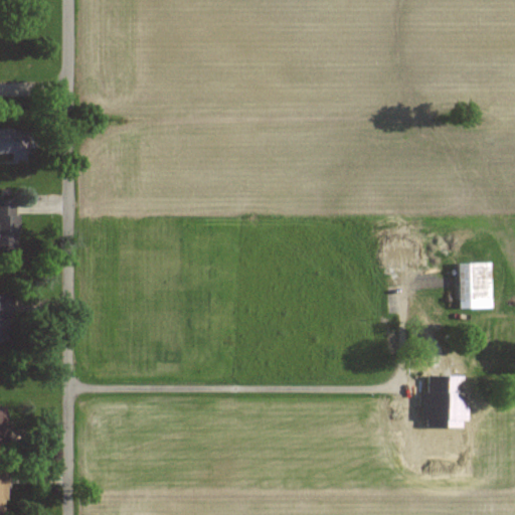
[(30,129),(0,128),(0,153),(13,154),(13,159),(30,159),(30,129)]
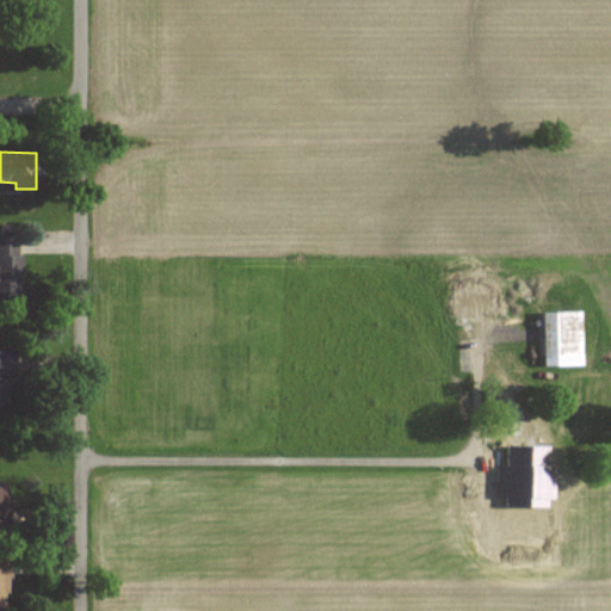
[(0,292),(22,294),(23,236),(0,236),(0,292)]
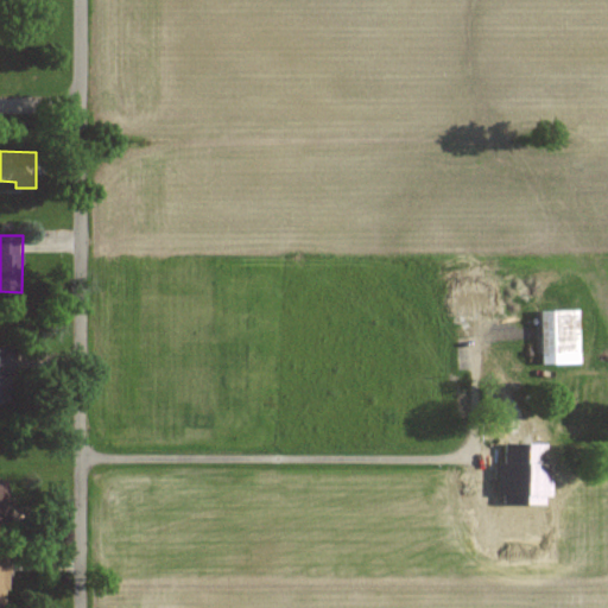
[(581,311),(542,311),(542,363),(581,363),(581,311)]
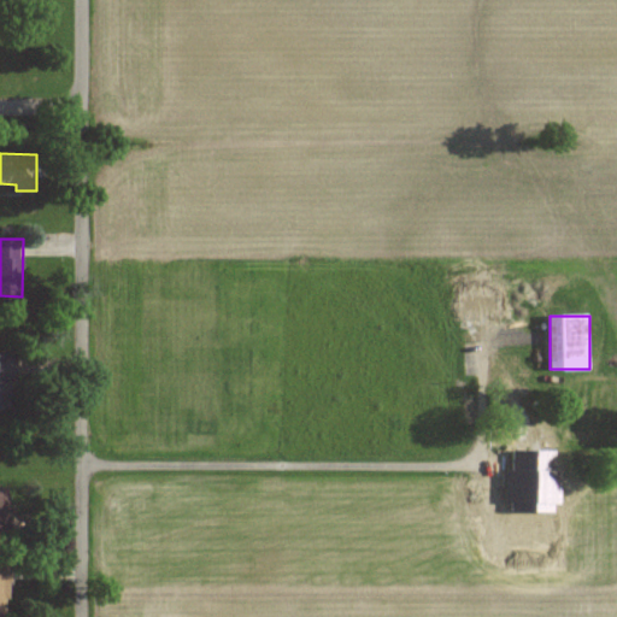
[(535,479),(535,458),(516,458),(516,479),(535,479)]
